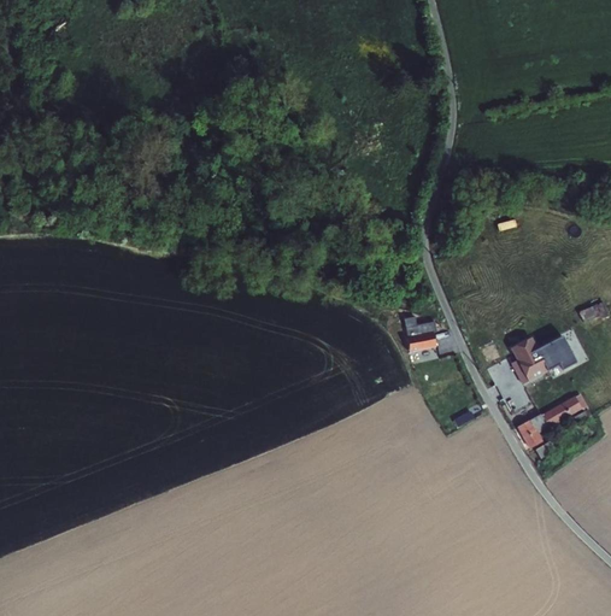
[(430,333),(407,338),(411,352),(438,347),(434,327),(429,328),(430,333)]
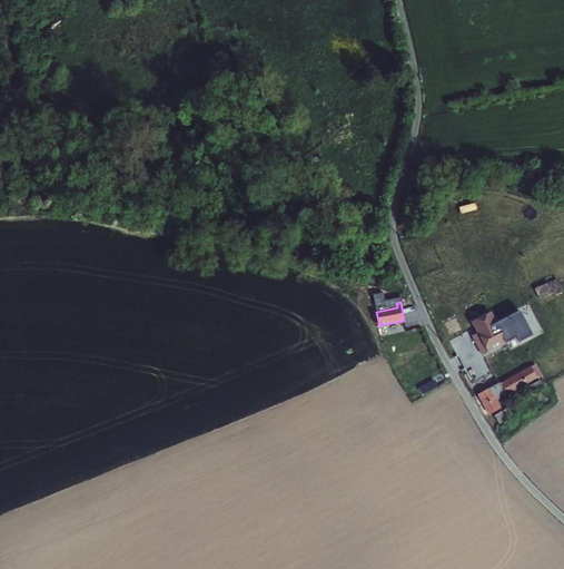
[(494,323),(490,316),(472,327),(492,357),(508,346),(504,341),(512,336),(501,319),(494,323)]
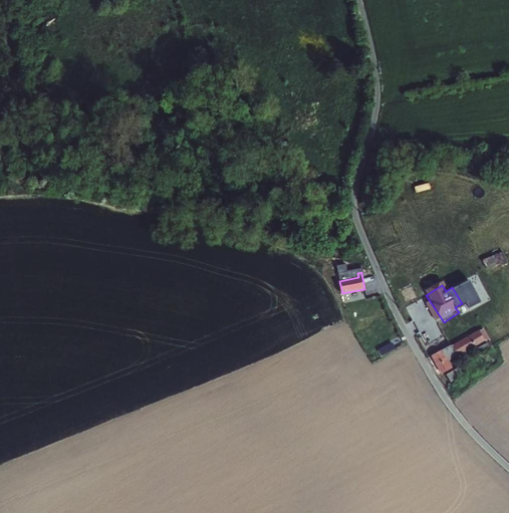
[(488,341),(481,328),(451,345),(450,342),(428,355),(438,369),(449,363),(447,360),(479,342),(481,345),(488,341)]
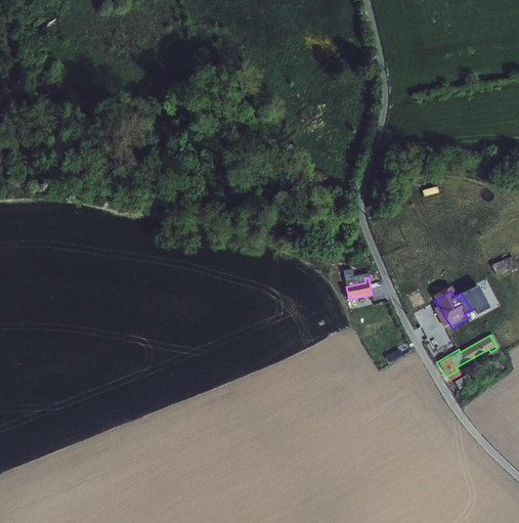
[(493,357),(501,353),(498,348),(490,352),(493,357)]
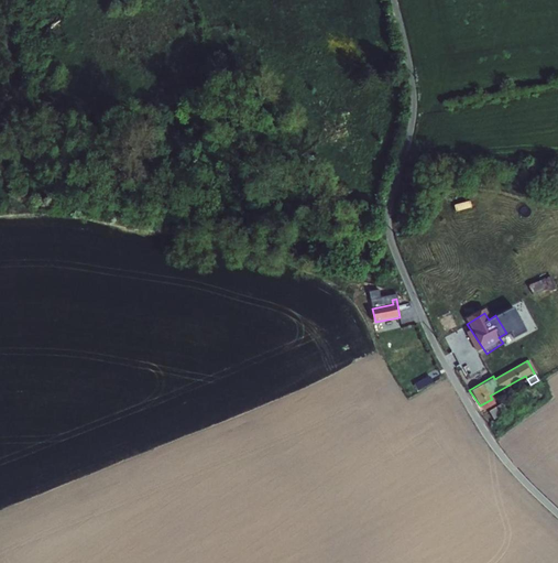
[(494,402),(492,399),(480,405),(483,409),(494,402)]
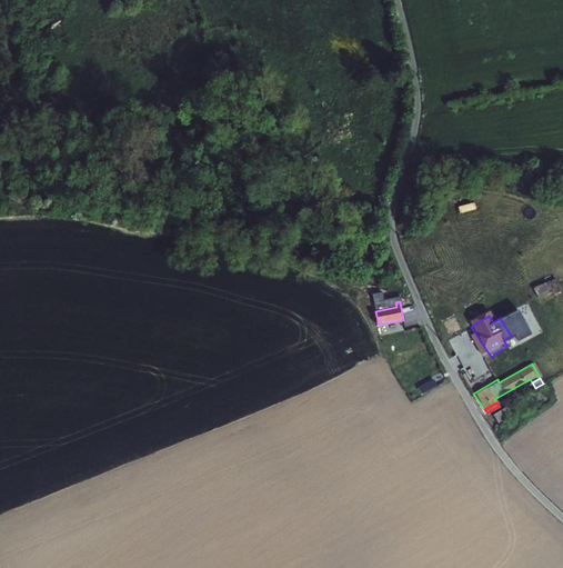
[(505,406),(490,416),(495,424),(511,414),(505,406)]
